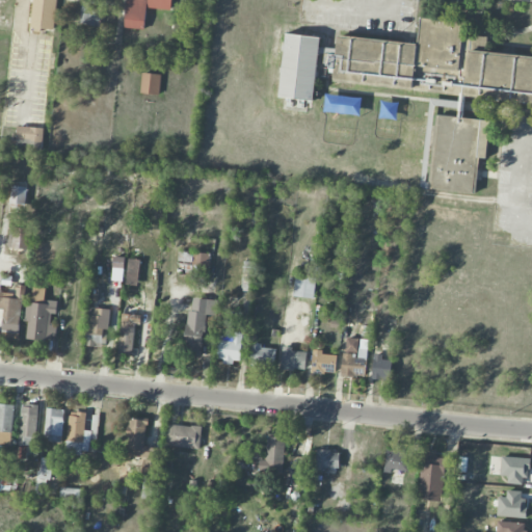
[(32,0),(31,28),(55,29),(56,0),(32,0)]
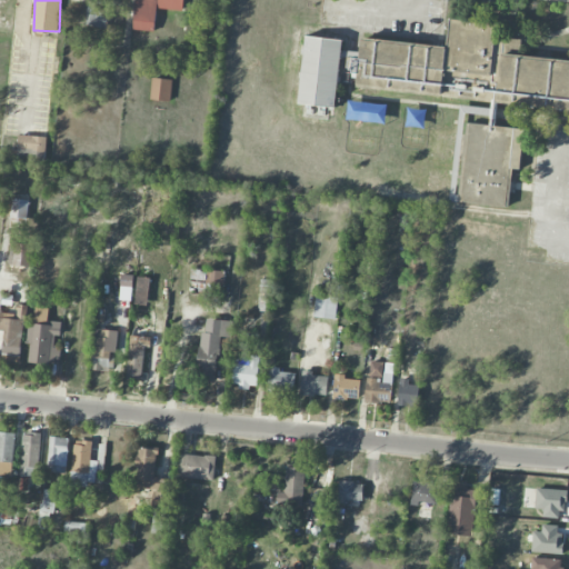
[(183,0),(135,0),(133,30),(155,31),(156,9),(183,10),(183,0)]
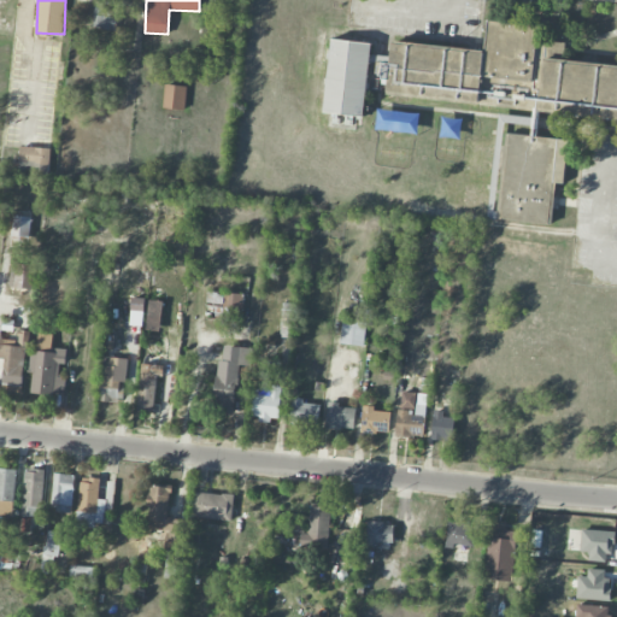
[(116,29),(117,5),(94,4),(93,28),(116,29)]
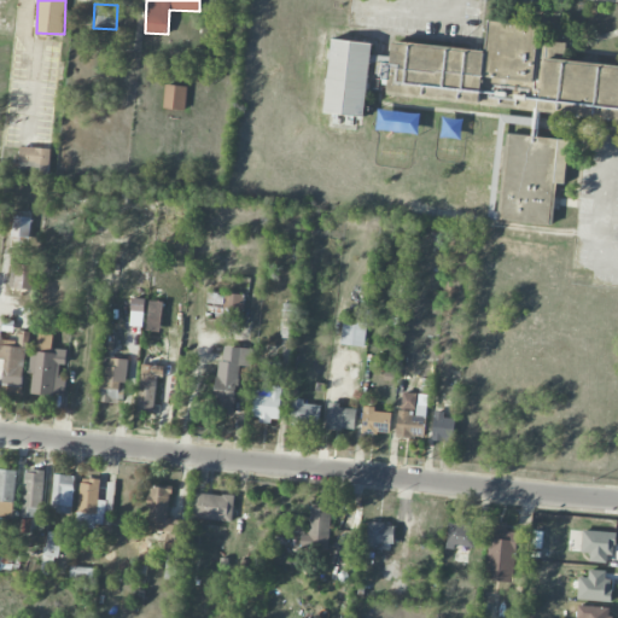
[(617,118),(617,65),(565,62),(566,42),(543,41),(544,27),(488,22),(485,50),(394,42),(392,57),(372,56),(371,74),(383,75),(382,85),(389,85),(388,94),(462,100),(464,92),(495,94),(496,80),(541,83),(540,101),(605,106),(604,118),(617,118)]
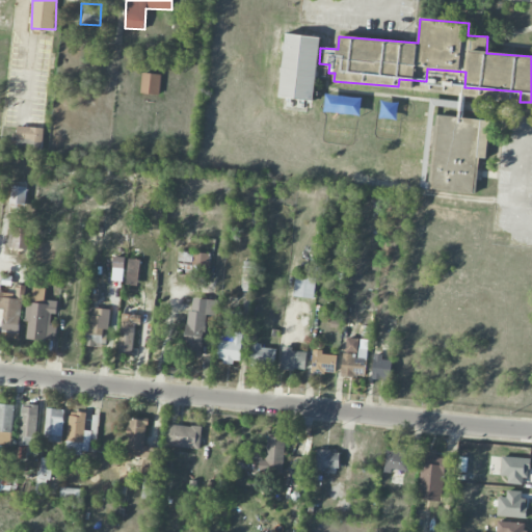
[(320,37),(285,34),(280,98),(315,101),(320,37)]
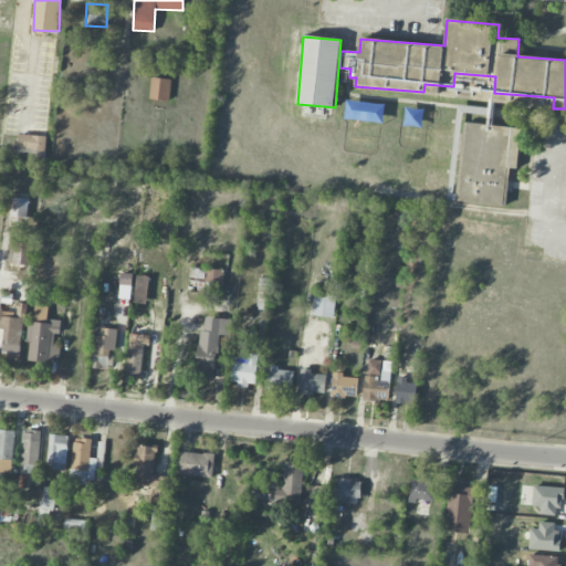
[(169,102),(171,80),(153,77),(149,98),(169,102)]
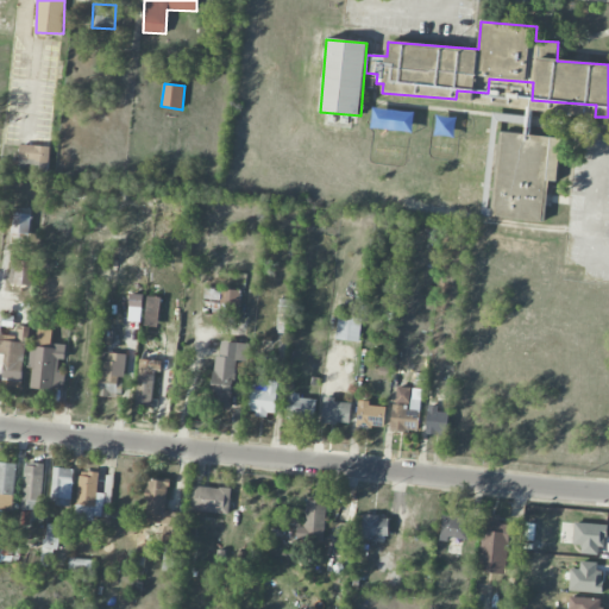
[(562,138),(500,132),(490,217),(544,221),(548,180),(557,181),(562,138)]
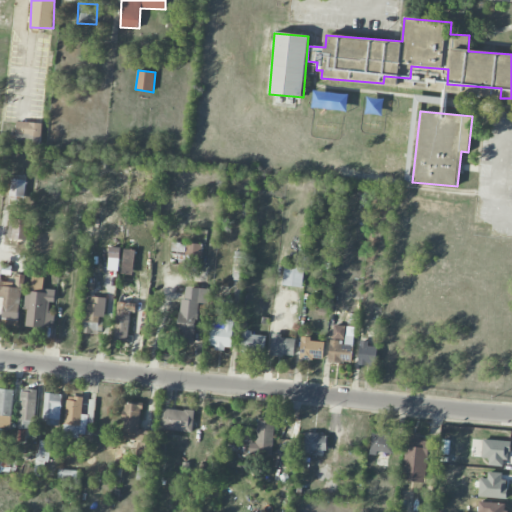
[(41,143),(41,123),(16,122),(16,142),(41,143)]
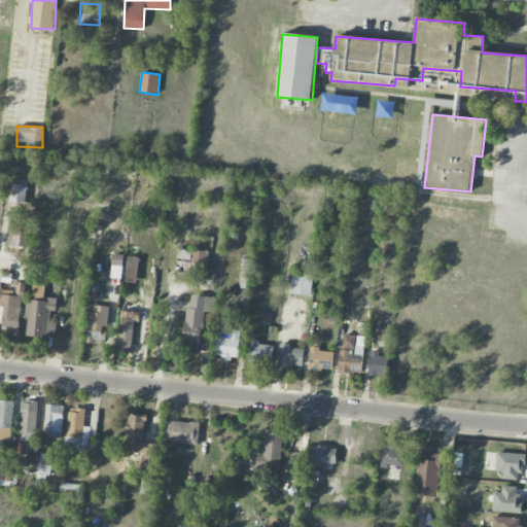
[(27,185),(11,184),(9,201),(25,203),(27,185)]
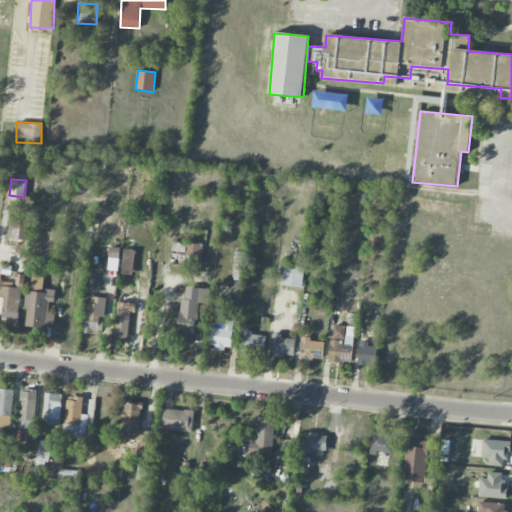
[(7,238),(26,240),(29,220),(10,218),(7,238)]
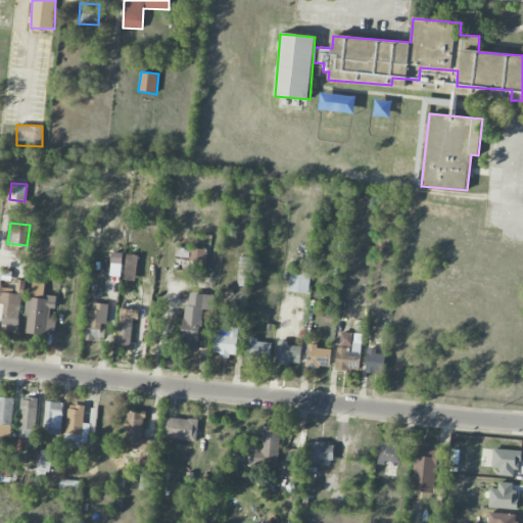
[(205,268),(206,249),(191,248),(190,267),(205,268)]
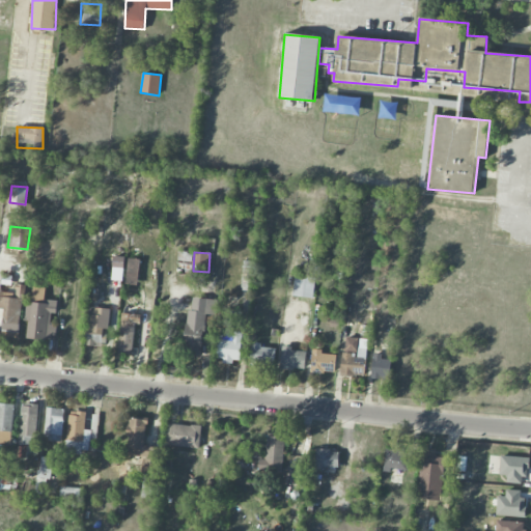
[(112,268),(123,269),(124,257),(113,256),(112,268)]
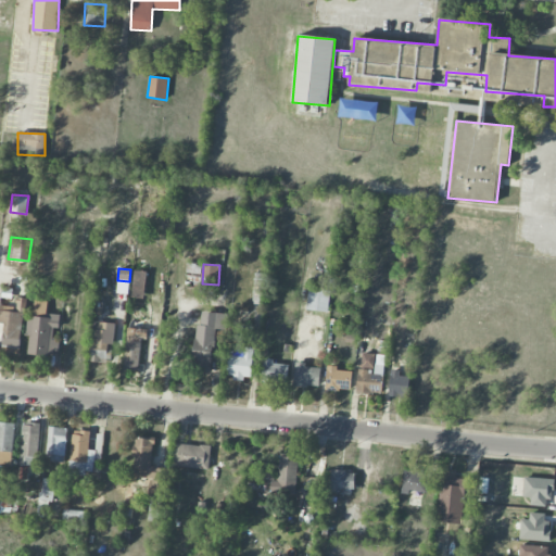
[(143,299),(147,272),(135,270),(131,297),(143,299)]
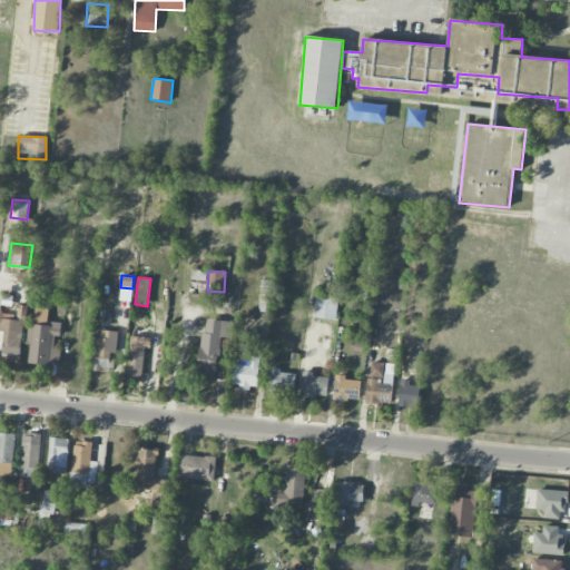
[(269,282),(261,281),(259,312),(267,312),(269,282)]
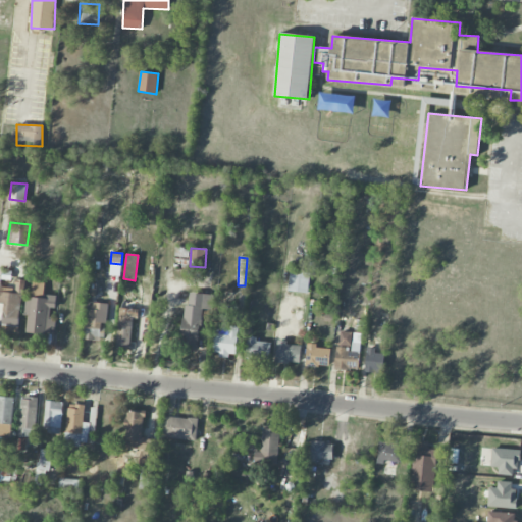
[(310,273),(290,271),(288,291),(308,294),(310,273)]
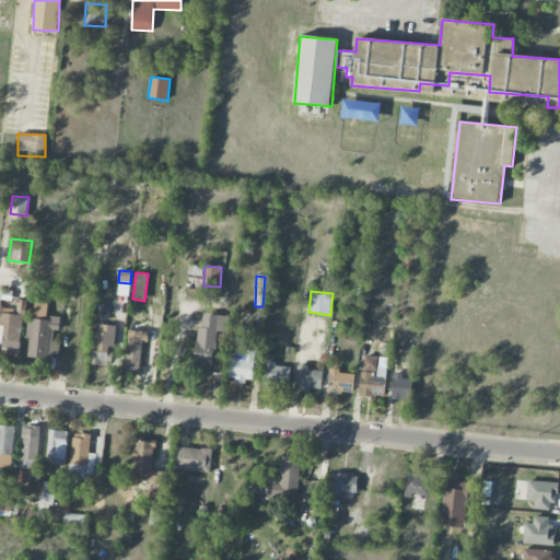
[(2,349),(22,350),(24,302),(18,302),(16,313),(0,312),(0,325),(3,326),(2,349)]
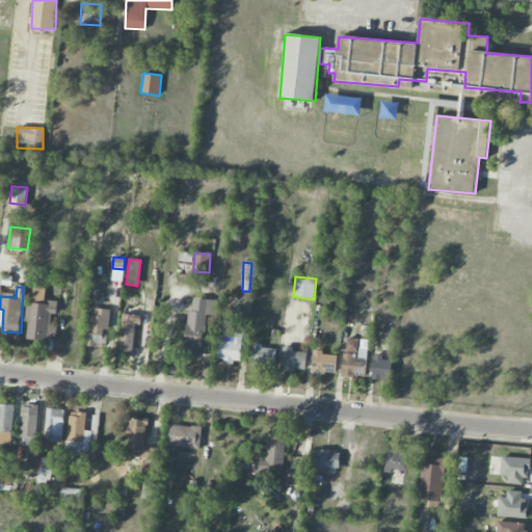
[(26,338),(56,341),(57,325),(50,324),(51,314),(57,314),(58,301),(45,300),(46,289),(30,288),(26,338)]
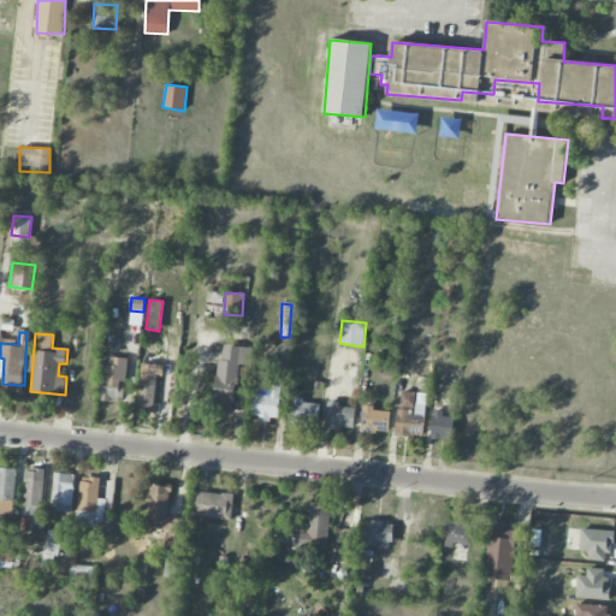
[(238,366),(253,367),(254,348),(219,345),(214,409),(235,410),(238,366)]
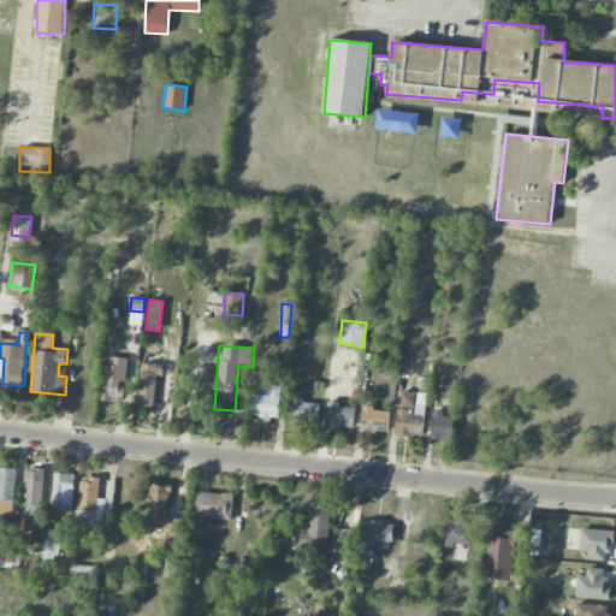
[(126,384),(128,357),(102,356),(101,400),(124,400),(124,384),(126,384)]
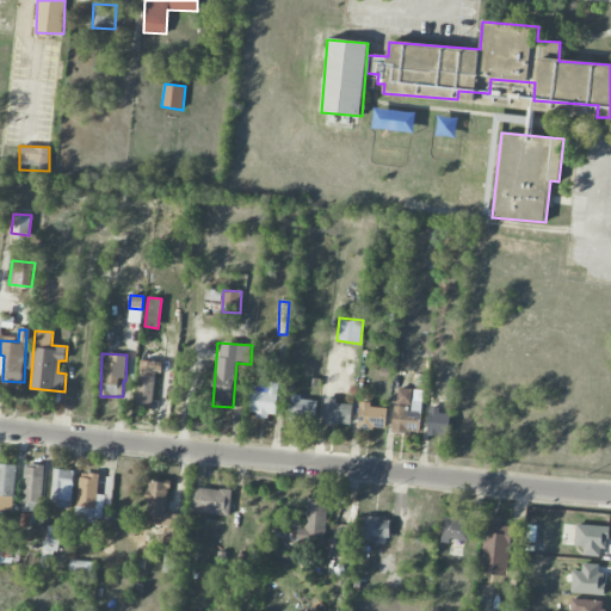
[(136,407),(153,407),(154,374),(161,374),(162,362),(139,360),(136,407)]
